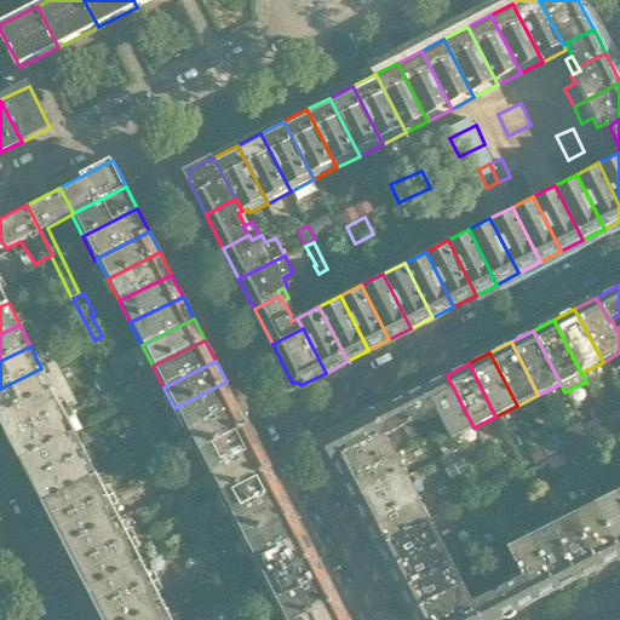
[(0,415),(52,389),(41,368),(0,389),(0,415)]
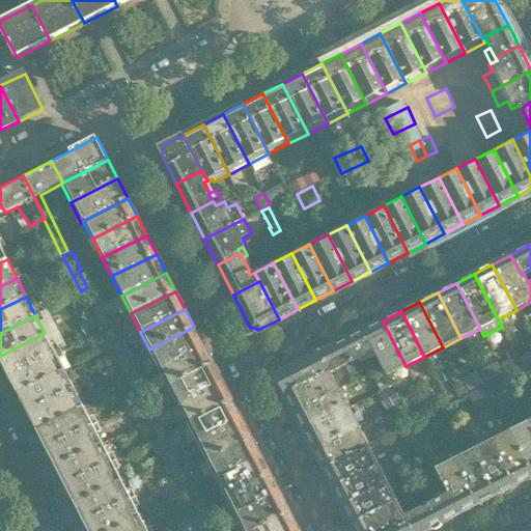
[(383,322),(364,331),(376,355),(375,356),(387,376),(406,366),(383,322)]
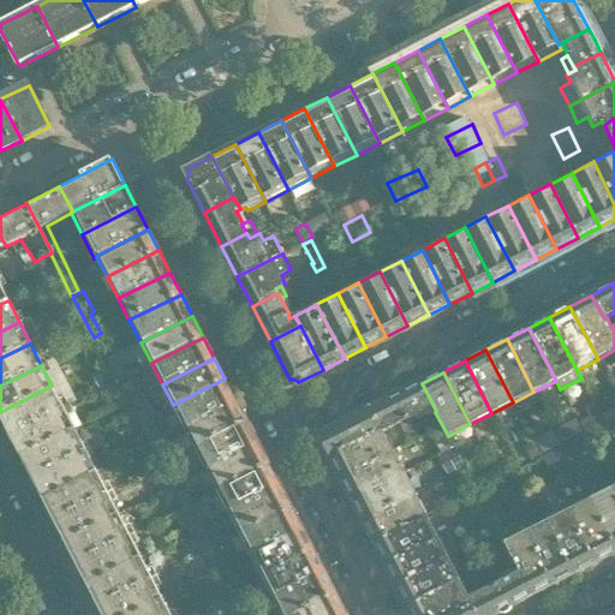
[(225,378),(173,405),(184,427),(236,400),(225,378)]
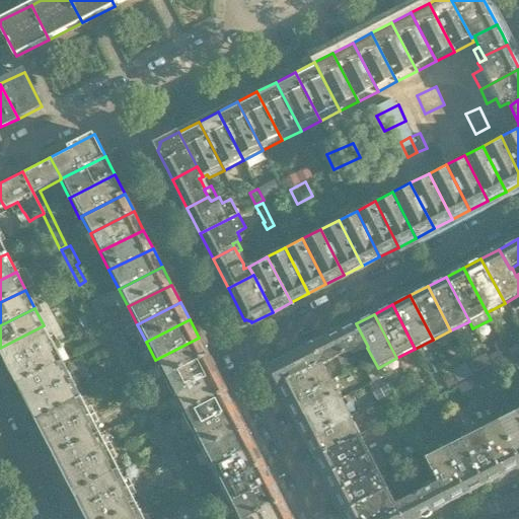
[(368,347),(356,323),(312,346),(321,363),(322,365),(324,365),(337,358),(343,370),(351,366),(345,354),(358,348),(360,351),(367,348),(368,347)]
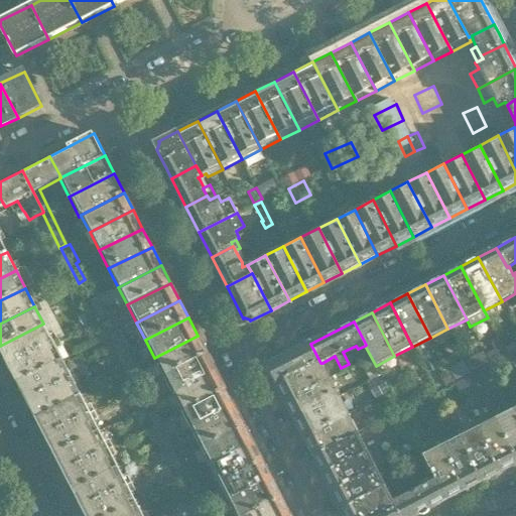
[(0,349),(8,366),(52,342),(43,324),(0,346),(0,349)]
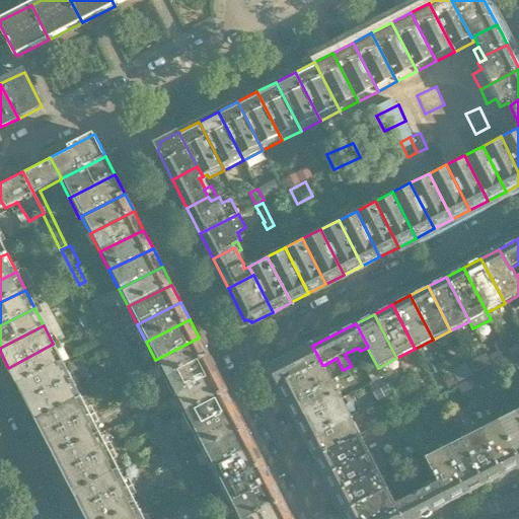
[(199,338),(155,360),(164,378),(208,356),(199,338)]
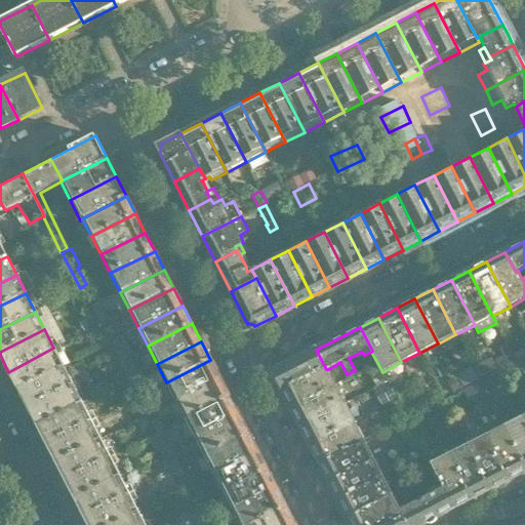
[(111,346),(118,360),(123,357),(116,342),(111,346)]
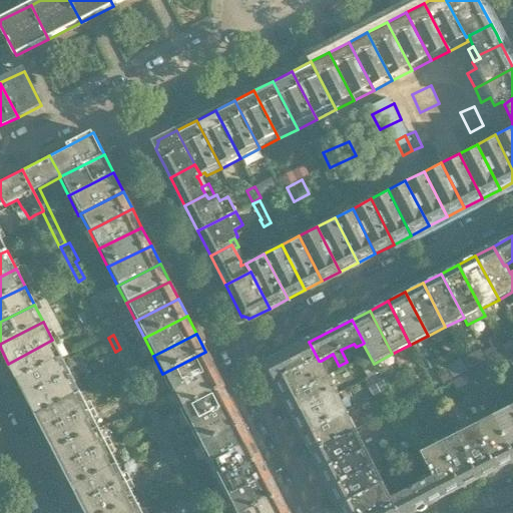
[(17,381),(62,358),(52,340),(8,364),(17,381)]
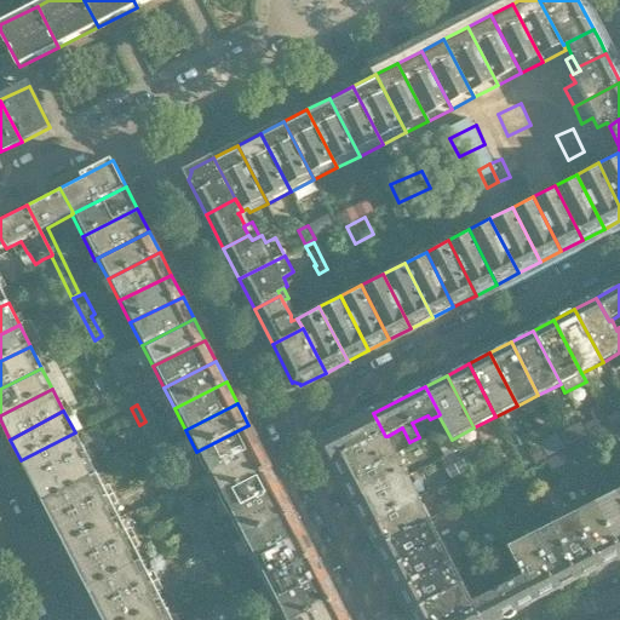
[(373,413),(321,440),(332,460),(384,434),(373,413)]
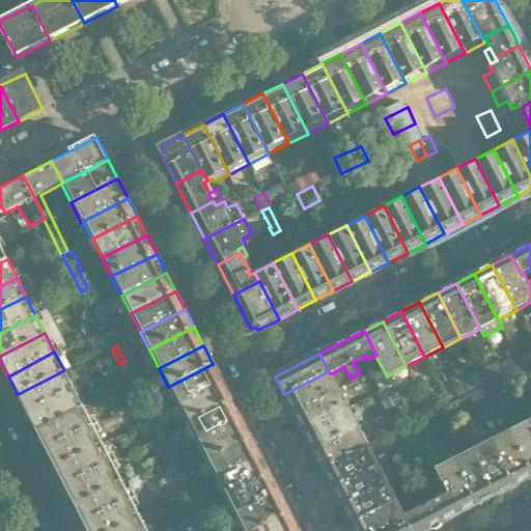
[(518,359),(501,366),(505,374),(522,366),(518,359)]
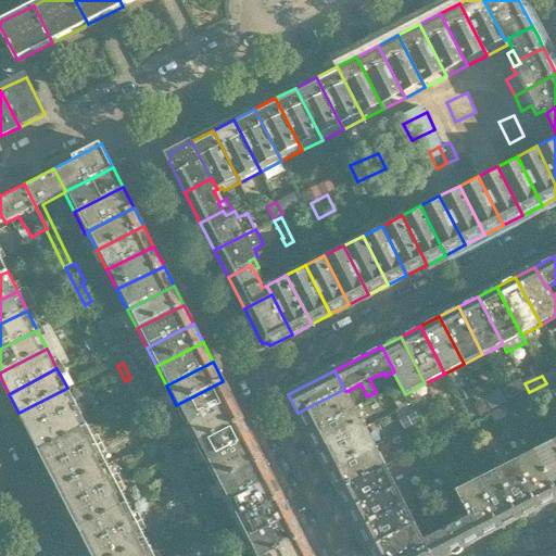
[(533,400),(555,388),(555,378),(546,383),(529,392),(533,400)]
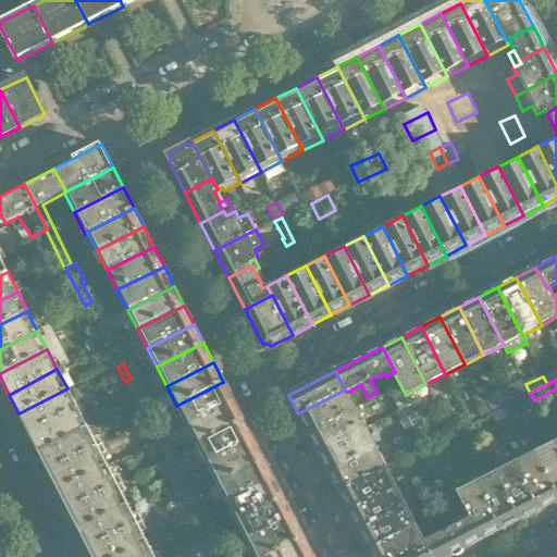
[(126,384),(136,403),(141,399),(132,381),(126,384)]
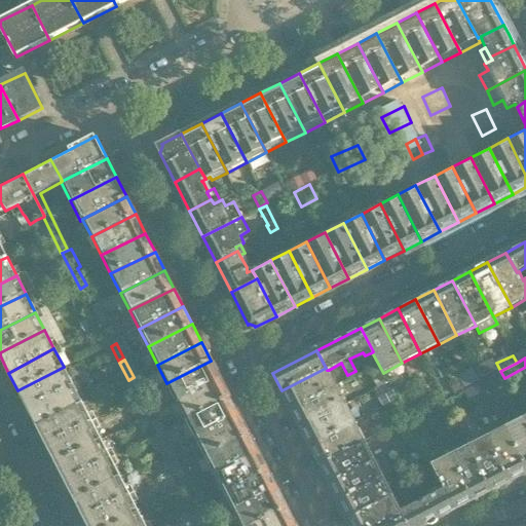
[(211,361),(166,383),(176,401),(222,377),(215,364),(213,365),(211,361)]
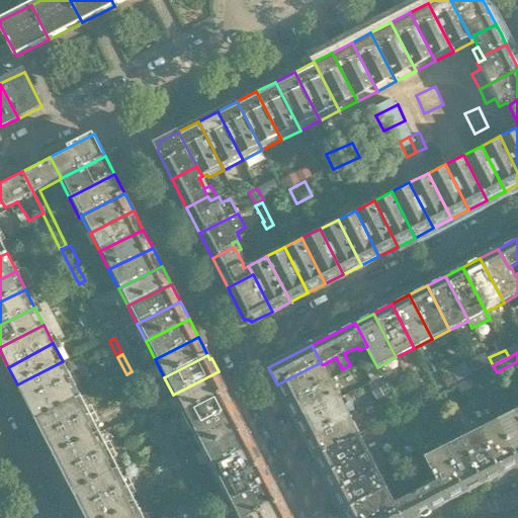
[(484,357),(468,364),(475,374),(489,366),(484,357)]
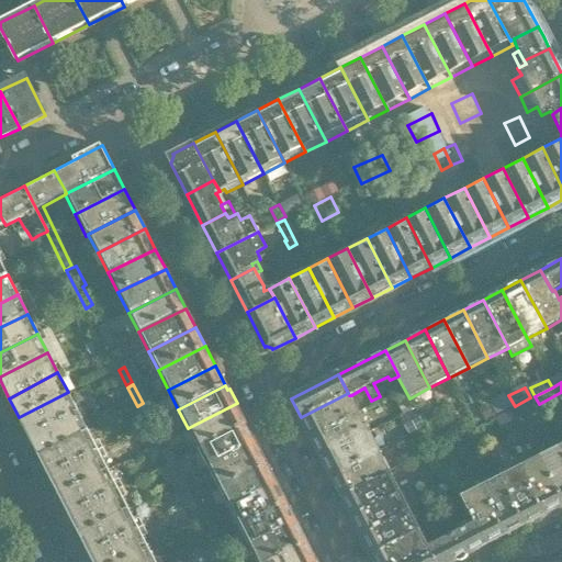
[(30,437),(78,412),(68,392),(19,417),(30,437)]
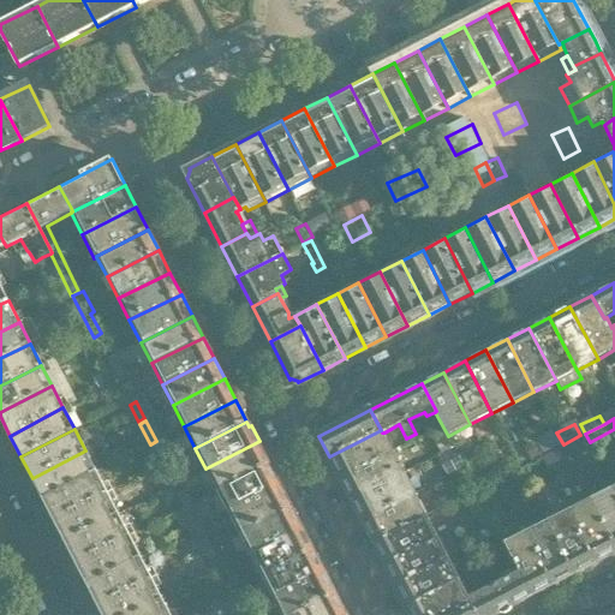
[(381,430),(329,457),(340,477),(393,449),(384,433),(382,433),(381,430)]
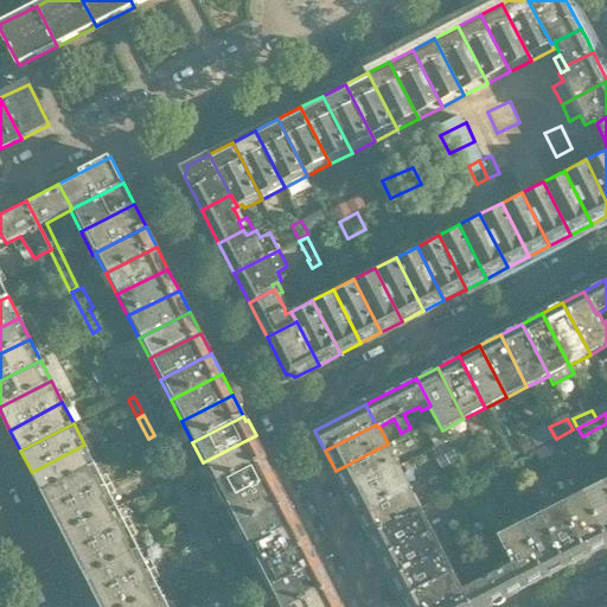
[(446,446),(438,430),(427,436),(434,452),(446,446)]
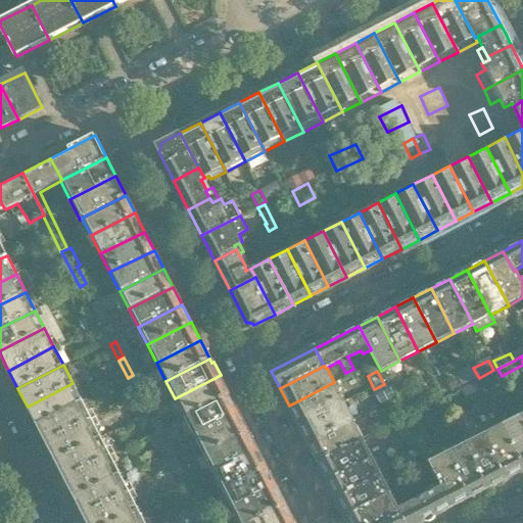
[(221,375),(175,398),(185,418),(228,395),(227,391),(229,390),(221,375)]
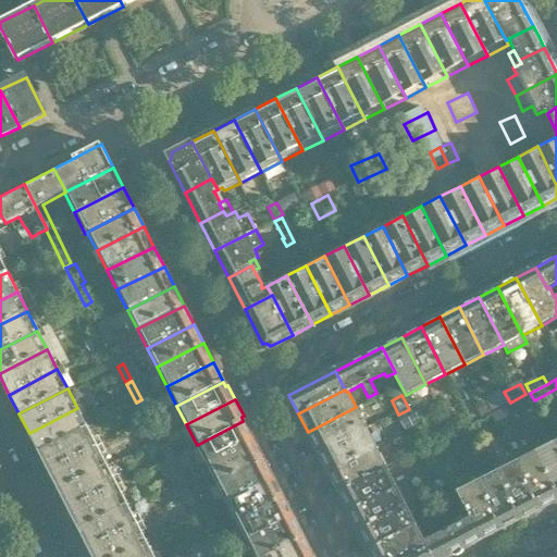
[(135,404),(144,421),(151,418),(143,400),(135,404)]
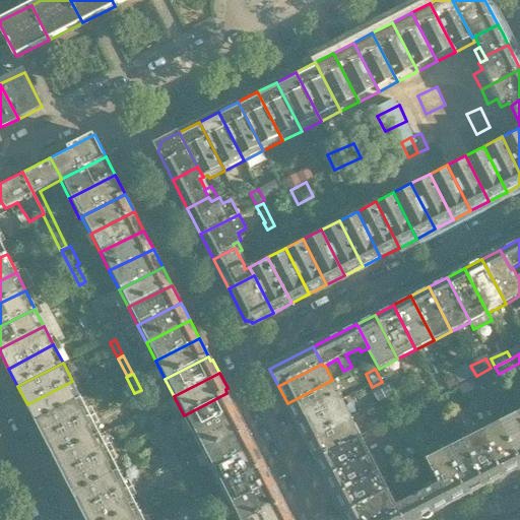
[(332,380),(287,403),(297,421),(342,399),(332,380)]
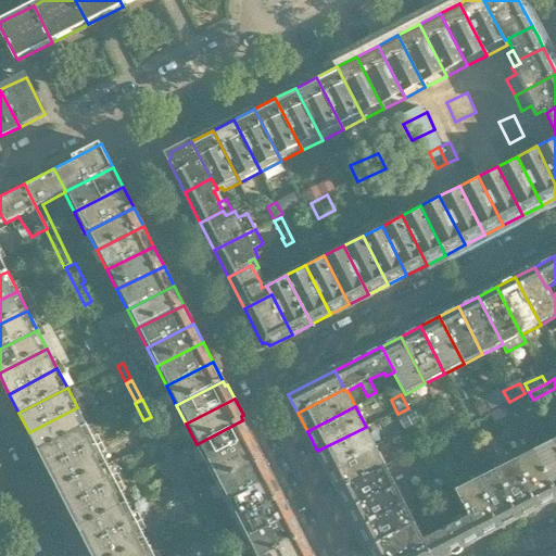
[(39,451),(87,426),(77,407),(29,432),(39,451)]
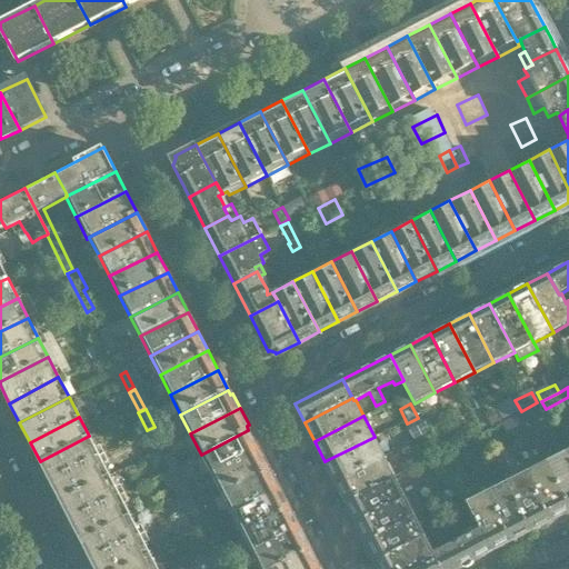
[(248,430),(201,455),(210,472),(258,449),(248,430)]
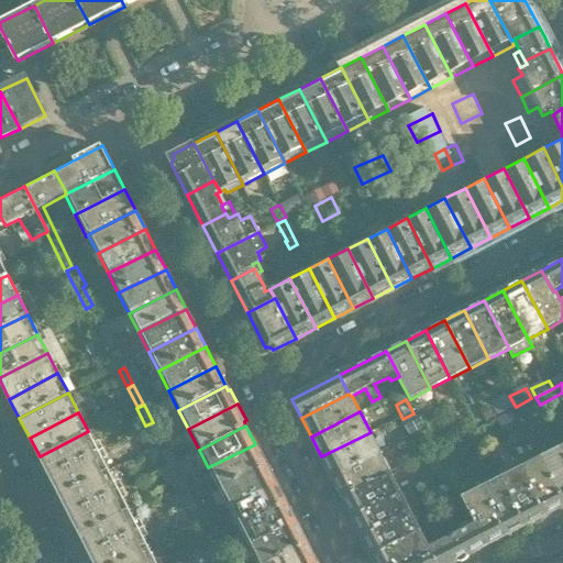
[(438,452),(426,428),(418,431),(431,456),(438,452)]
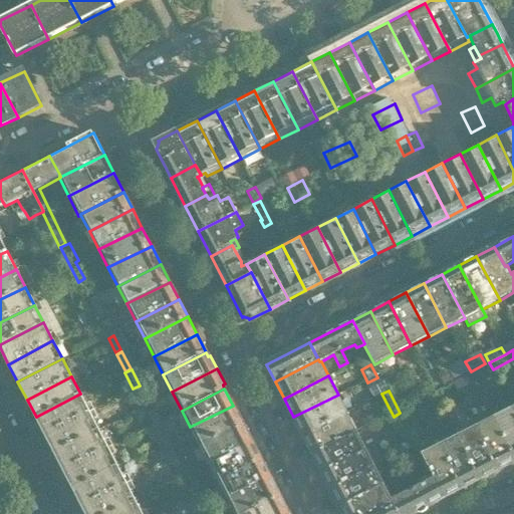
[(45,435),(89,413),(80,394),(36,417),(45,435)]
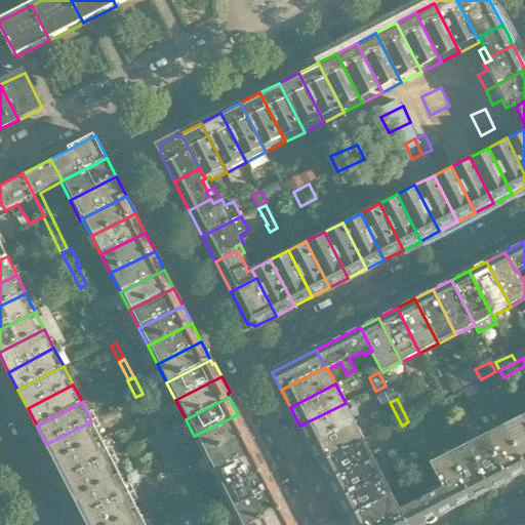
[(346,403),(299,426),(310,445),(355,421),(346,403)]
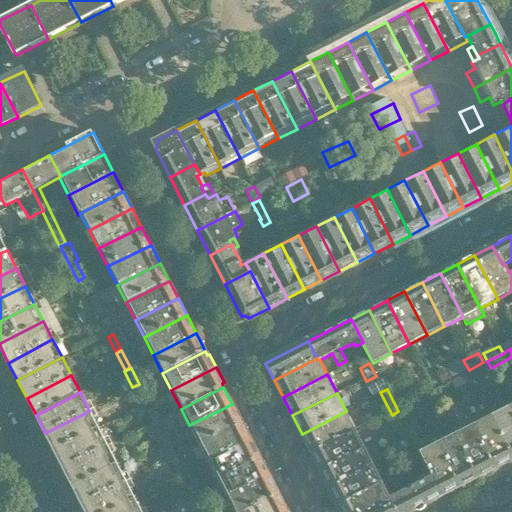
[(232,404),(189,425),(199,444),(241,421),(232,404)]
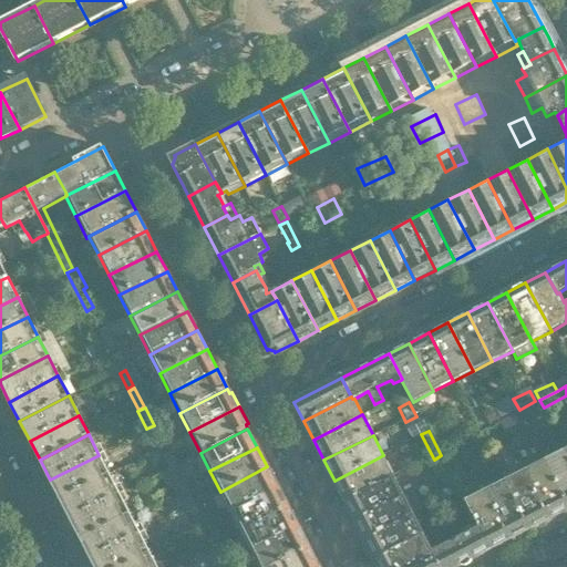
[(566,457),(563,450),(543,460),(566,506),(566,457)]
